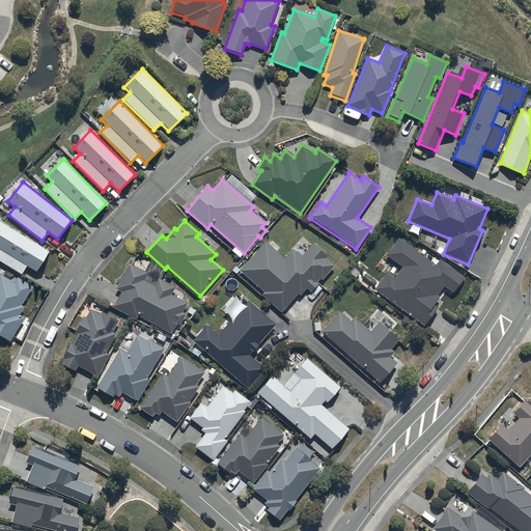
[(0,261),(22,275),(27,267),(36,272),(49,252),(0,221),(0,261)]
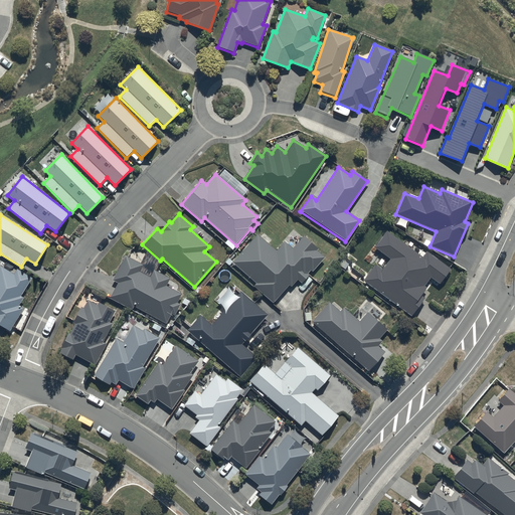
[(375,266),(363,281),(410,317),(423,300),(419,297),(425,290),(422,288),(431,279),(439,285),(450,271),(426,252),(421,258),(386,230),(373,247),(389,260),(381,271),(375,266)]
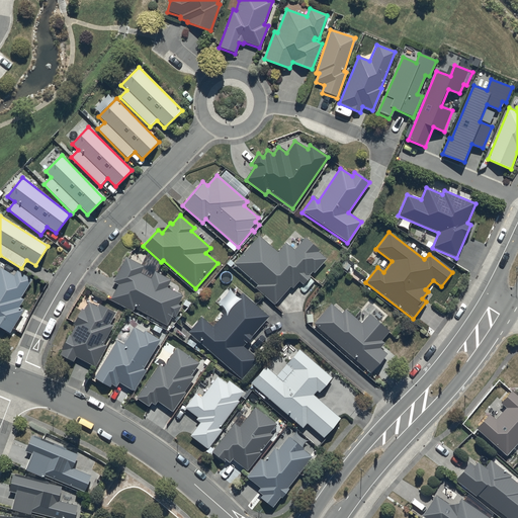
[(286,243),(277,252),(259,236),(235,263),(231,260),(227,265),(231,268),(234,265),(257,285),(255,287),(274,305),(290,287),(292,289),(299,281),(303,285),(310,277),(309,275),(312,272),(314,274),(327,259),(318,252),(319,251),(305,238),(294,250),(286,243)]
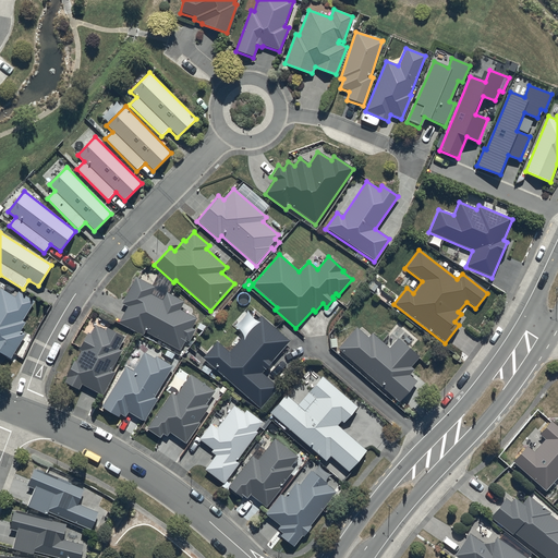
[(155,287),(135,277),(121,304),(128,307),(120,323),(143,335),(144,332),(180,351),(185,340),(187,341),(194,329),(192,328),(196,319),(179,310),(183,302),(166,293),(162,301),(150,294),(155,287)]
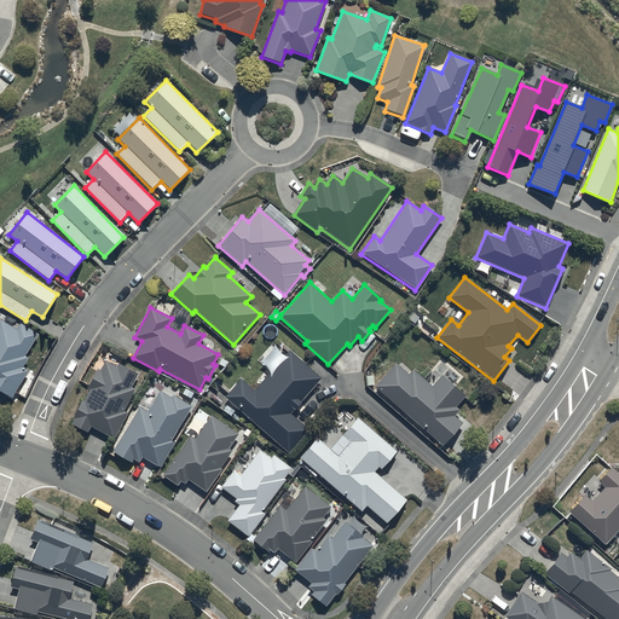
[(0,391),(12,398),(28,371),(23,369),(29,358),(24,356),(38,334),(19,324),(16,330),(0,319),(0,391)]
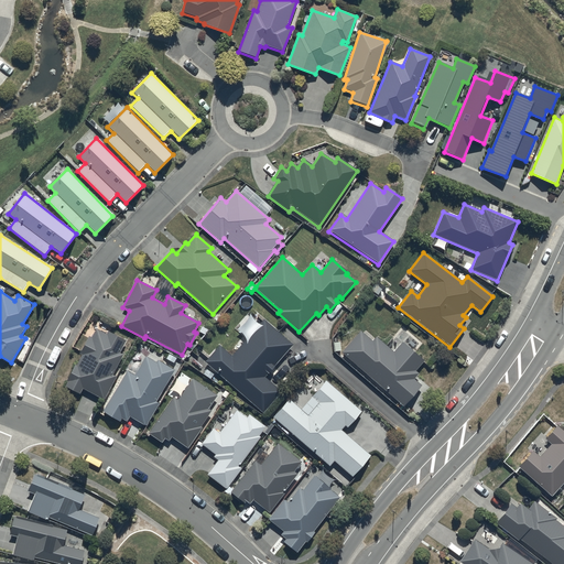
[(219,346),(205,362),(262,414),(281,393),(264,378),(294,345),(266,320),(232,357),(219,346)]
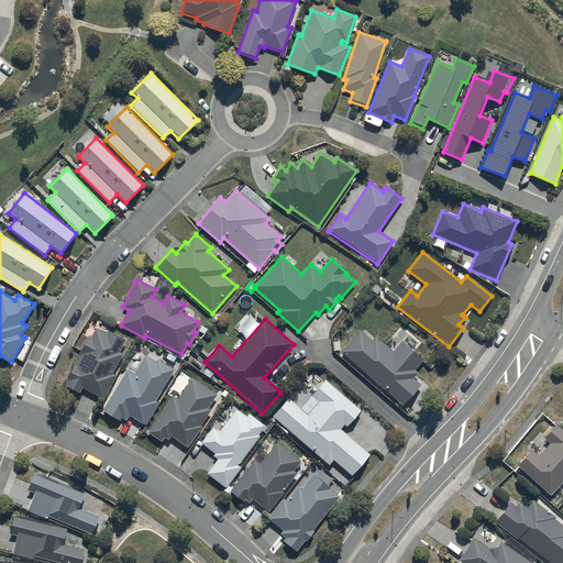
[(125,341),(109,332),(108,331),(106,334),(96,329),(90,338),(88,337),(79,353),(83,355),(77,365),(75,365),(66,381),(67,381),(65,386),(79,394),(81,388),(102,399),(114,376),(112,375),(123,355),(119,353),(125,341)]
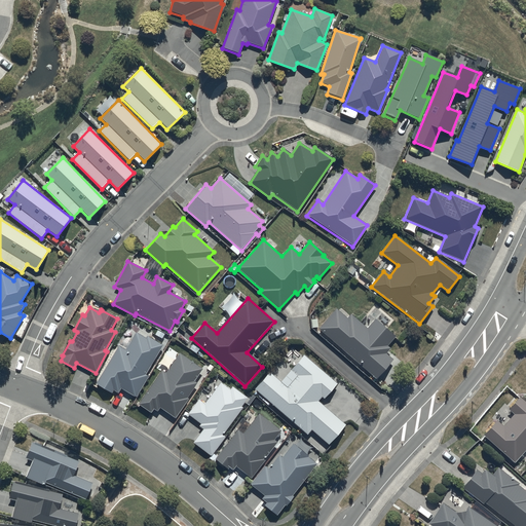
[(336,310),(318,329),(376,379),(392,361),(385,354),(389,349),(386,346),(395,337),(374,318),(366,329),(350,315),(346,320),(336,310)]
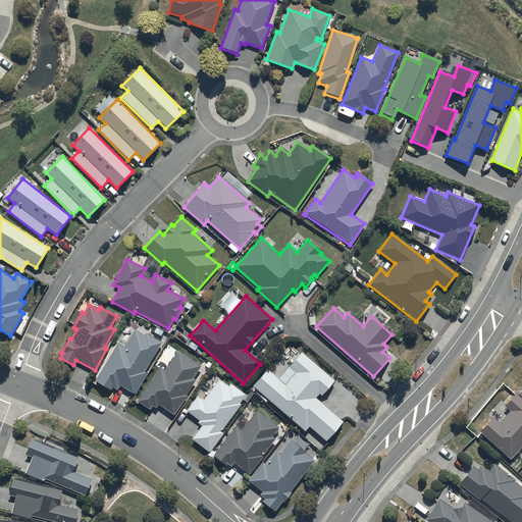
[(124,348),(118,344),(95,382),(110,392),(112,387),(117,390),(119,386),(135,395),(147,374),(144,372),(161,342),(147,333),(146,335),(136,329),(124,348)]
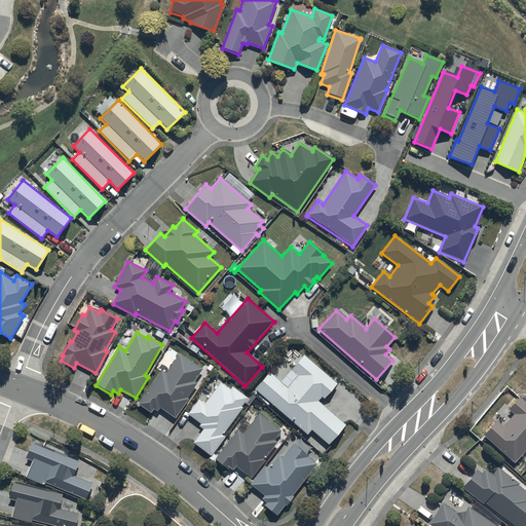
[(202,369),(180,353),(165,373),(161,371),(138,405),(150,413),(152,409),(157,412),(160,408),(175,418),(188,399),(187,399),(197,384),(194,382),(202,369)]
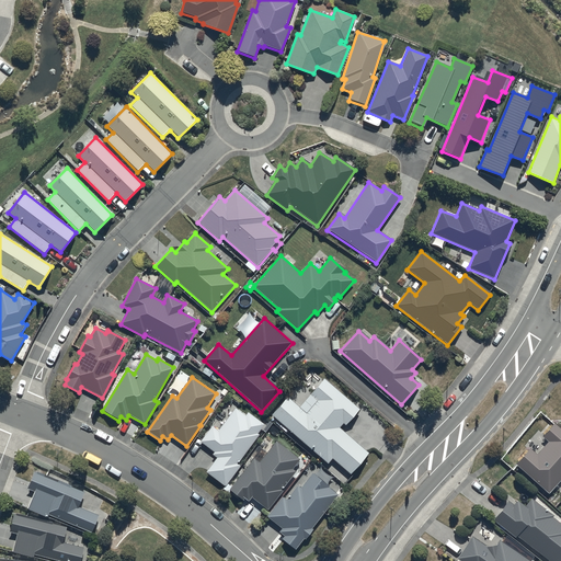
[(328,464),(332,459),(351,474),(369,453),(339,427),(343,424),(345,426),(359,410),(323,379),(299,408),(287,397),(271,415),(328,464)]
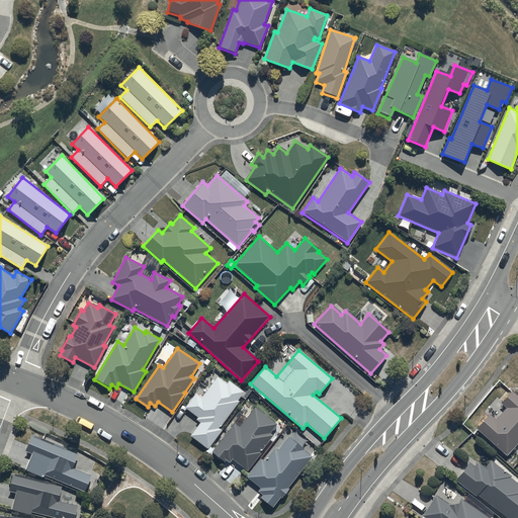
[(227,383),(217,376),(201,398),(195,394),(185,409),(197,417),(195,420),(199,423),(190,437),(207,449),(221,430),(220,430),(239,403),(237,402),(244,393),(228,381),(227,383)]
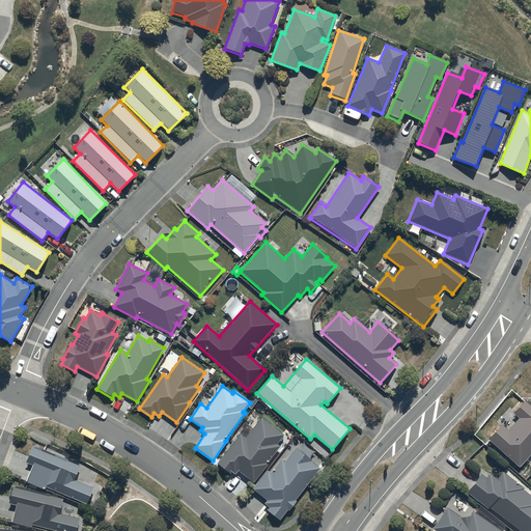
[(501,424),(487,440),(518,468),(530,453),(530,404),(530,406),(524,400),(512,413),(518,418),(507,429),(501,424)]
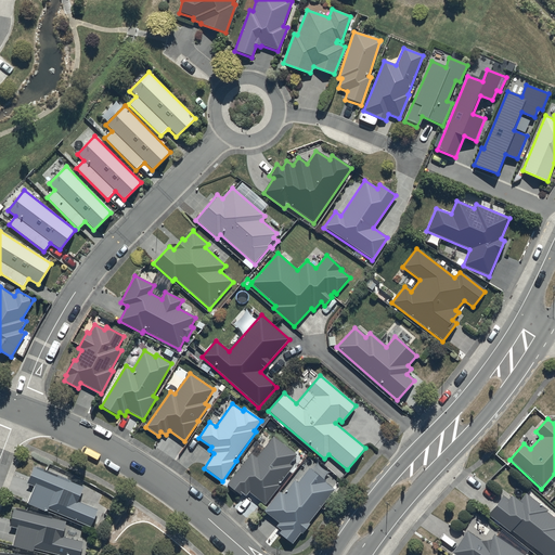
[(297,453),(273,436),(256,457),(252,454),(227,487),(239,497),(241,494),(245,498),(248,493),(265,505),(292,467),(289,465),(297,453)]
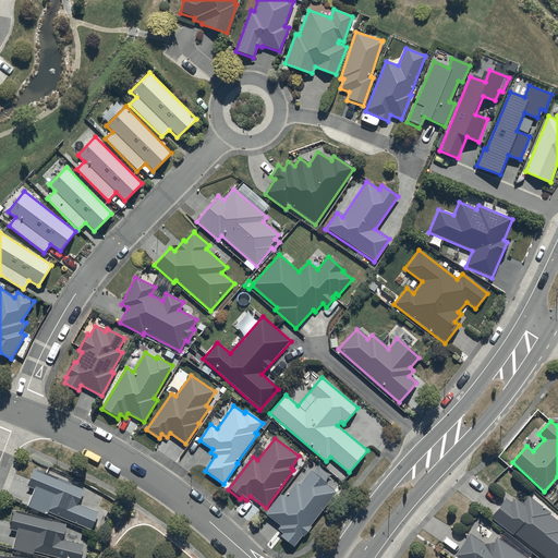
[(83,489),(34,469),(26,486),(34,489),(27,507),(47,514),(48,513),(89,531),(97,513),(76,505),(83,489)]
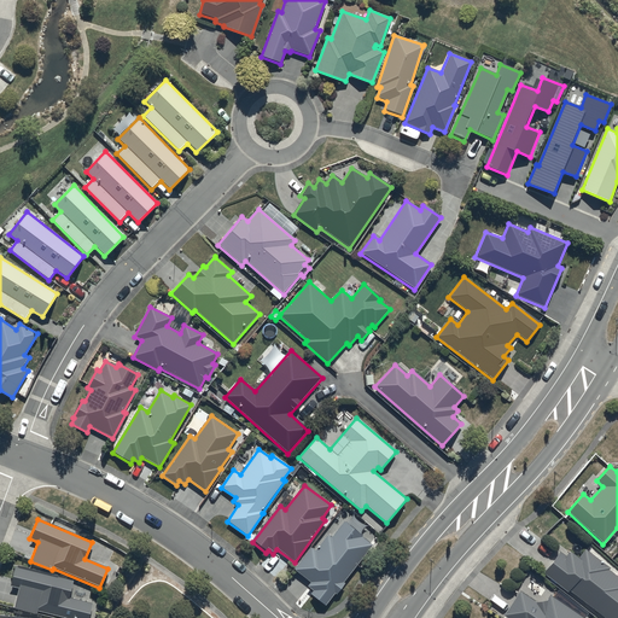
[(373,543),(344,522),(332,538),(328,536),(316,552),(312,548),(295,571),(309,582),(305,587),(313,592),(310,595),(326,606),(334,593),(337,595),(345,584),(343,583),(373,543)]
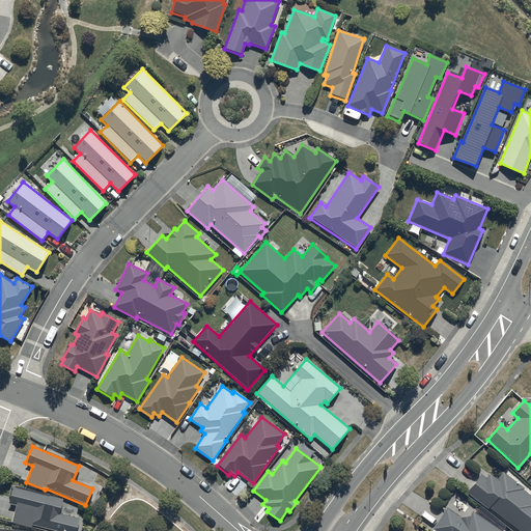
[(480,474),(466,493),(486,509),(487,508),(515,530),(530,530),(530,497),(521,490),(522,487),(503,473),(497,480),(490,475),(486,478),(480,474)]
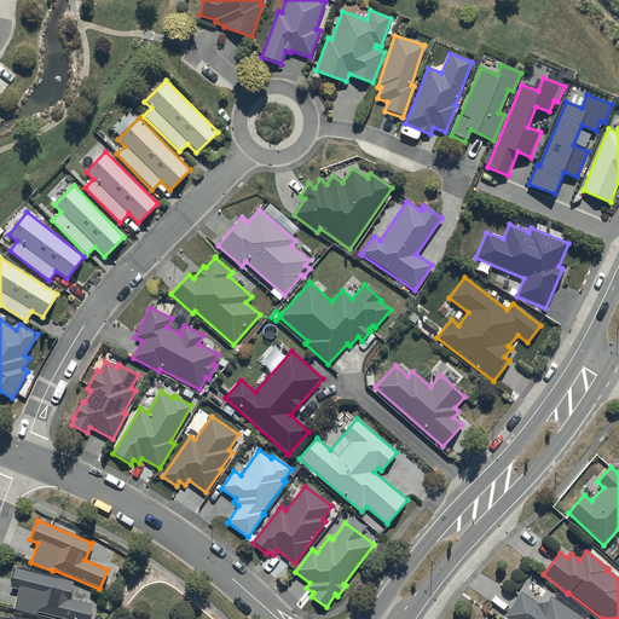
[(74,583),(16,567),(10,588),(18,590),(13,609),(36,615),(38,612),(63,618),(88,618),(92,606),(69,600),(74,583)]
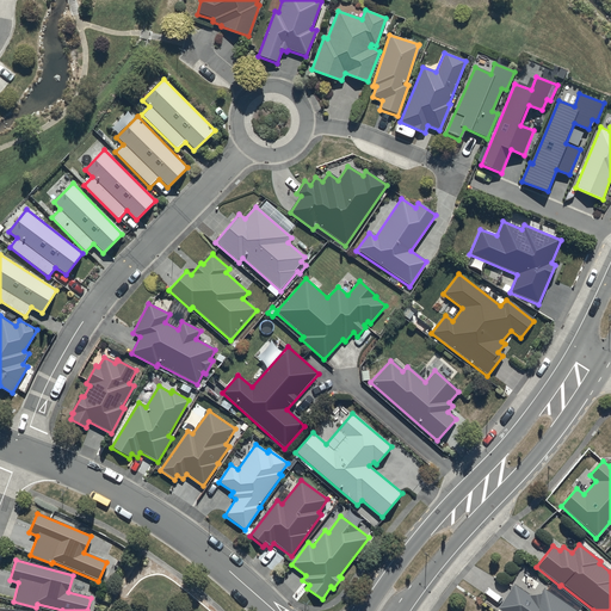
[(501,610),(574,610),(543,590),(539,594),(529,597),(513,586),(497,608),(501,610)]
